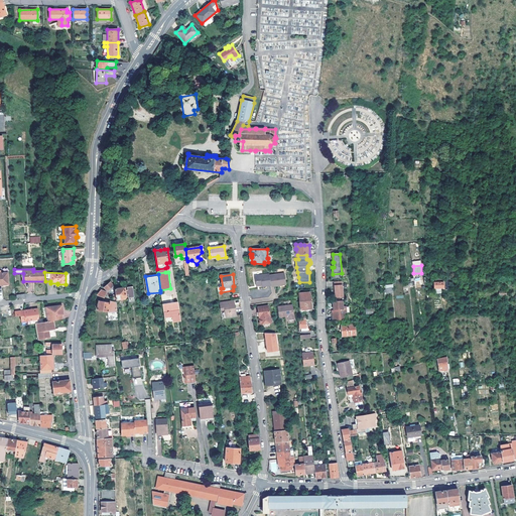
[(257,286),(260,285),(266,285),(266,286),(272,285),(270,276),(270,274),(255,276),(257,286)]
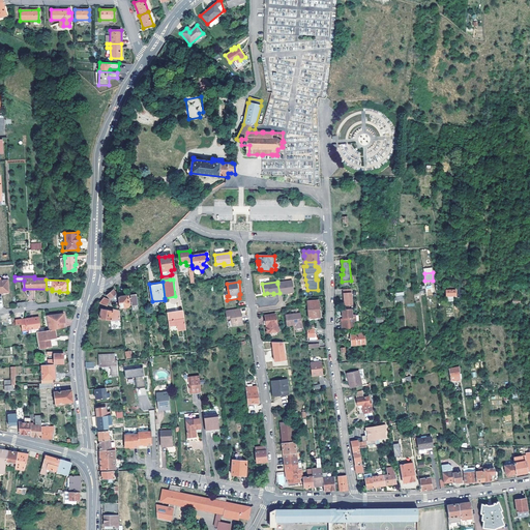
[(287,292),(295,291),(293,282),(277,284),(280,293),(280,295),(288,294),(287,292)]
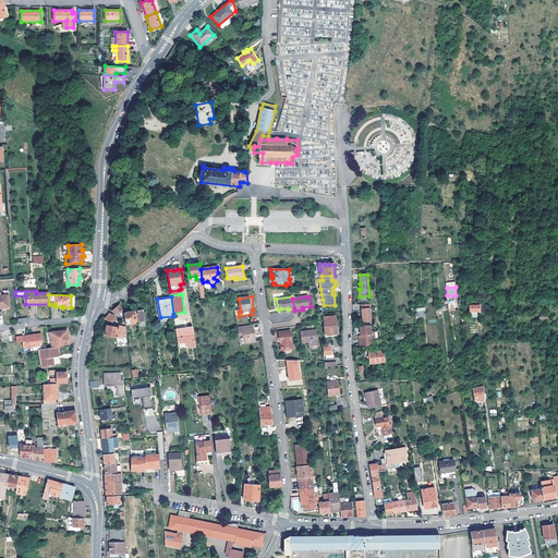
[(480,311),(480,305),(475,305),(475,303),(469,303),(469,312),(480,311)]
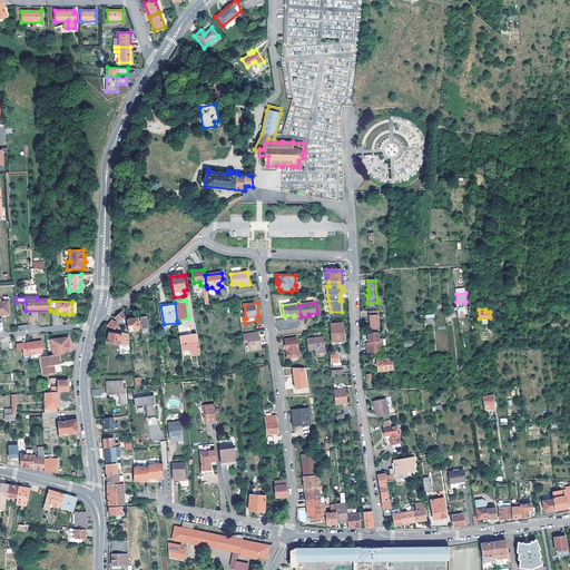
[(119,322),(126,316),(121,312),(115,317),(119,322)]
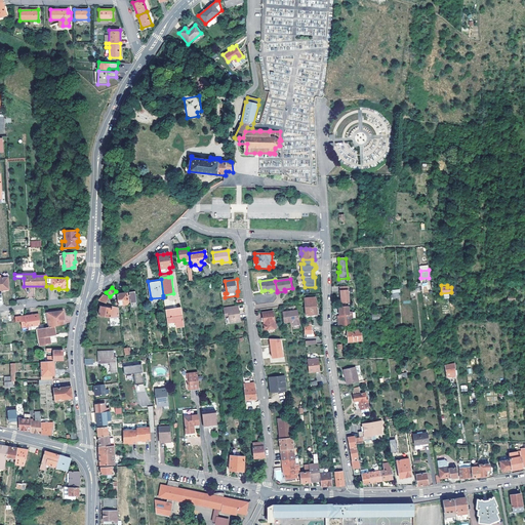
[(350,290),(340,290),(341,303),(350,303),(350,290)]
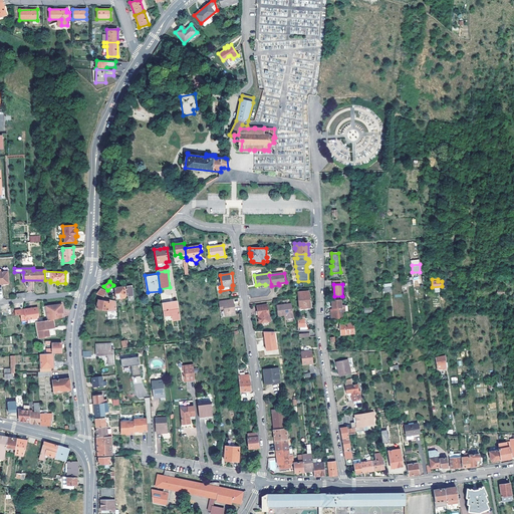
[(116,287),(114,288),(115,294),(115,298),(124,297),(125,295),(124,286),(121,287),(116,287)]
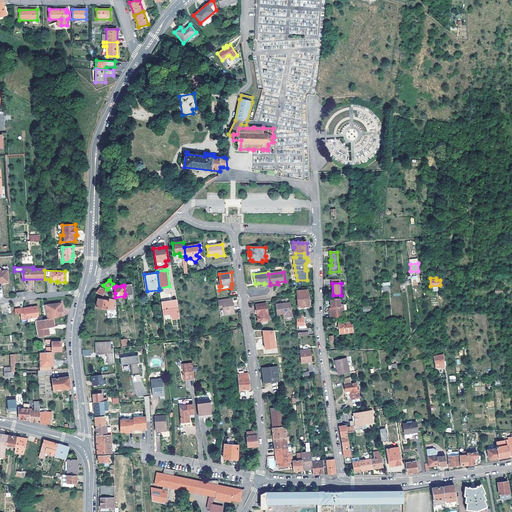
[(105,292),(106,289),(101,287),(98,290),(97,292),(96,293),(104,296),(105,292)]
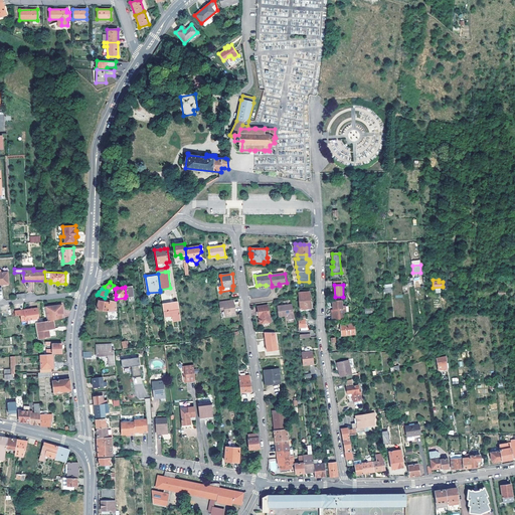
[(311,310),(309,295),(299,296),(301,311),(311,310)]
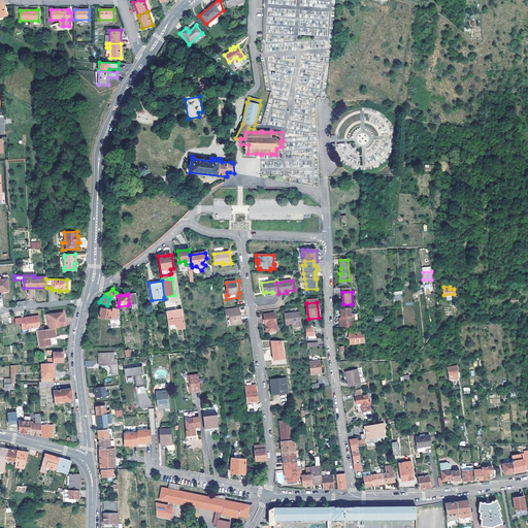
[(241,324),(239,307),(225,309),(226,319),(229,318),(231,320),(231,326),(241,324)]
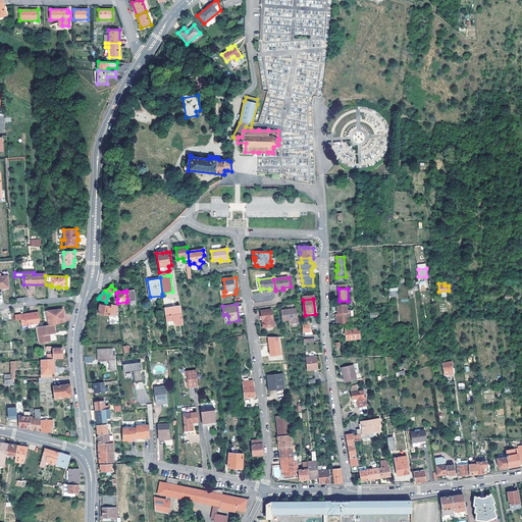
[(109,316),(119,318),(118,306),(116,306),(111,305),(110,307),(100,305),(99,306),(99,310),(98,313),(109,315),(109,316)]
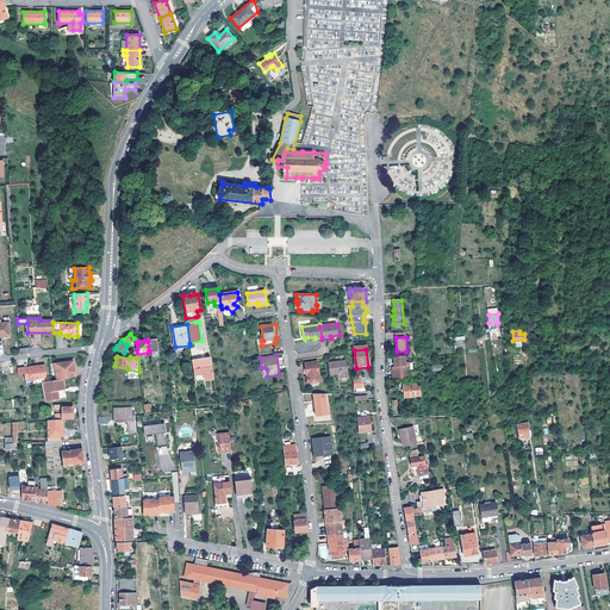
[(393,373),(393,379),(402,379),(408,379),(409,379),(409,371),(409,363),(408,356),(406,356),(394,356),(396,367),(396,373),(393,373)]
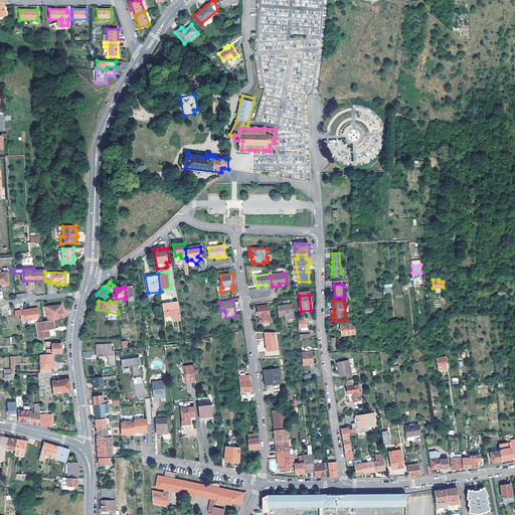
[(172,316),(173,321),(180,320),(178,302),(162,304),(164,317),(172,316)]
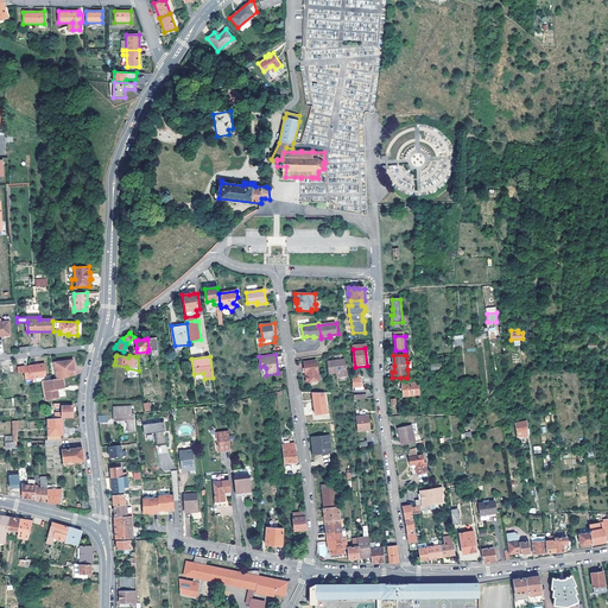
[(330,372),(336,371),(340,371),(340,372),(340,375),(347,374),(344,358),(328,360),(330,372)]
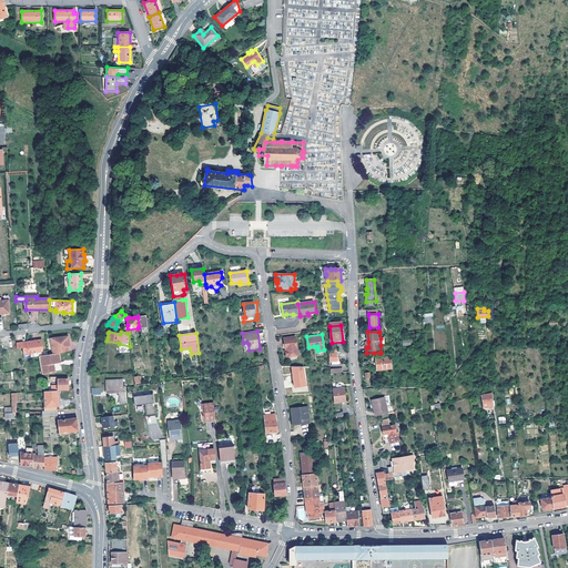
[(69,344),(68,336),(50,338),(52,354),(58,353),(68,352),(67,346),(67,344),(69,344)]
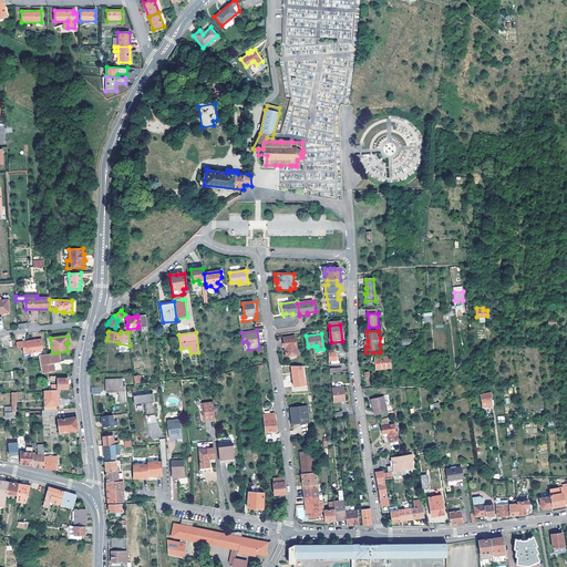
[(285,342),(282,342),(284,347),(286,348),(287,356),(298,353),(295,336),(284,337),(285,342)]
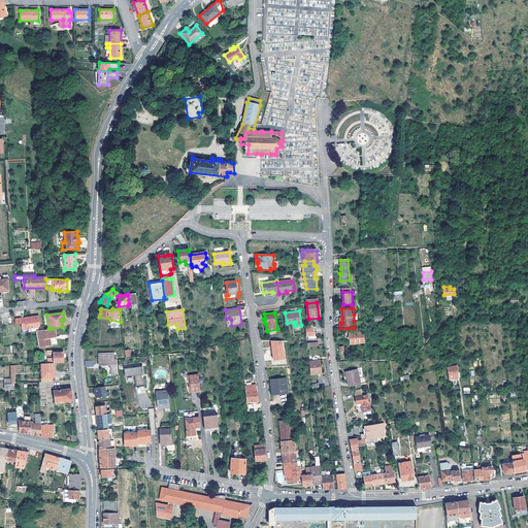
[(38,316),(13,319),(14,324),(21,323),(21,329),(38,327),(37,322),(38,321),(38,316)]
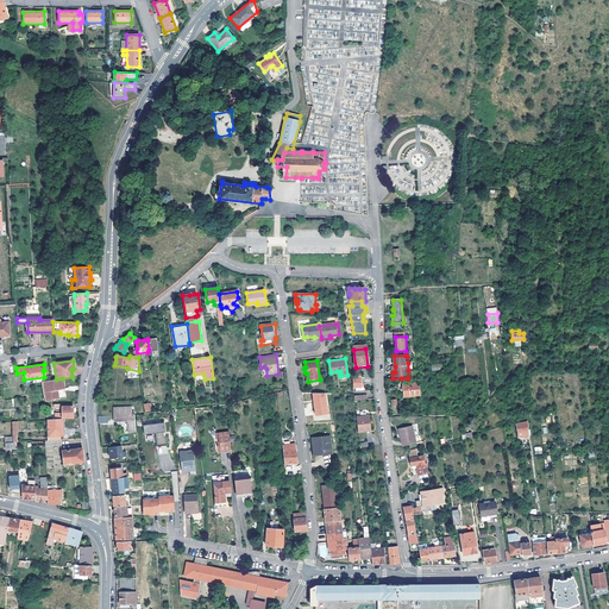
[(63,389),(62,378),(56,380),(42,381),(45,401),(57,399),(56,390),(63,389)]
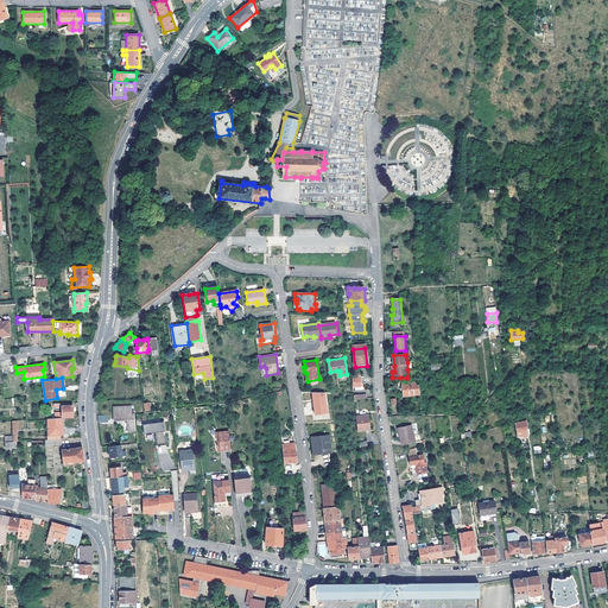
[(419,394),(418,381),(401,384),(403,396),(419,394)]
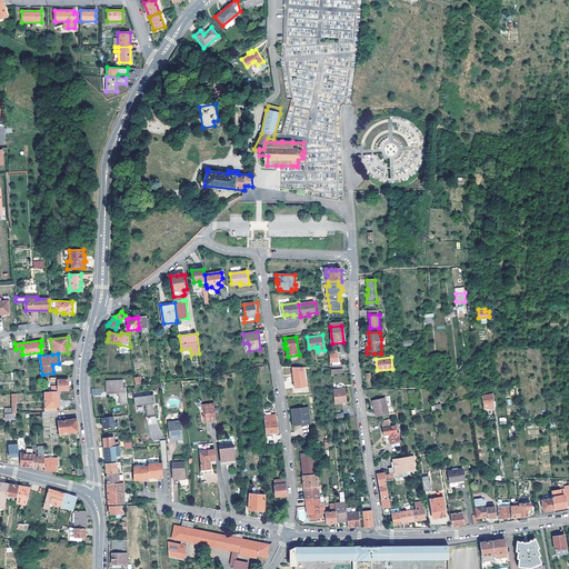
[(302,405),(313,403),(310,368),(298,368),(302,405)]
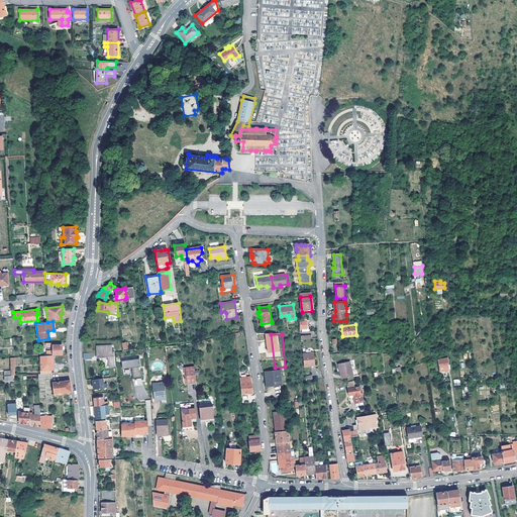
[(62,346),(66,345),(66,342),(57,342),(58,344),(53,345),(53,346),(53,355),(62,355),(62,346)]
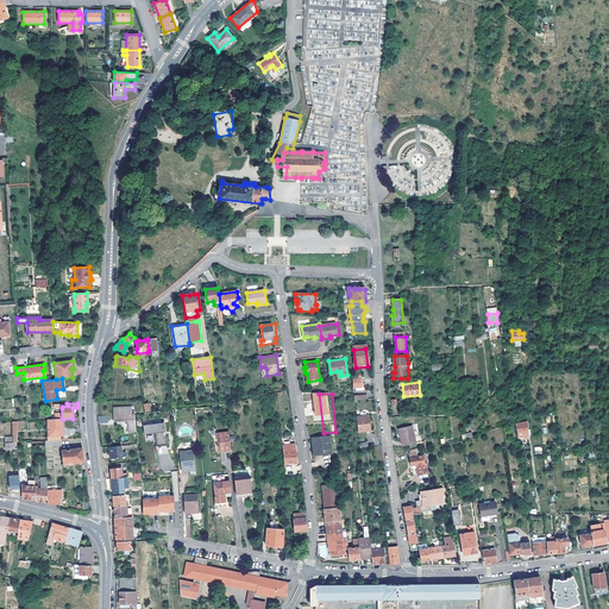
[(132,406),(114,407),(115,421),(129,420),(129,431),(136,431),(135,413),(132,413),(132,406)]
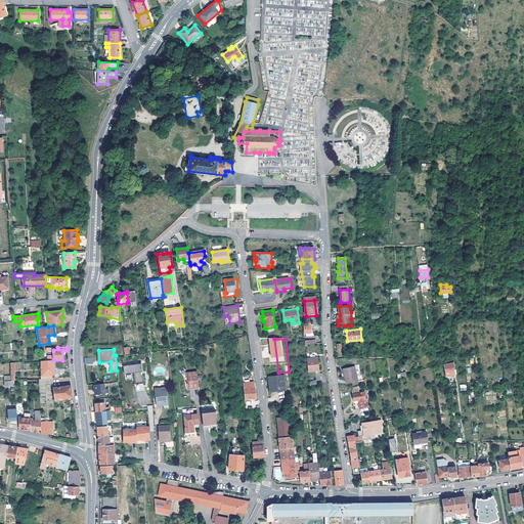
[(307,359),(308,372),(319,370),(318,358),(314,358),(314,360),(312,360),(312,359),(307,359)]
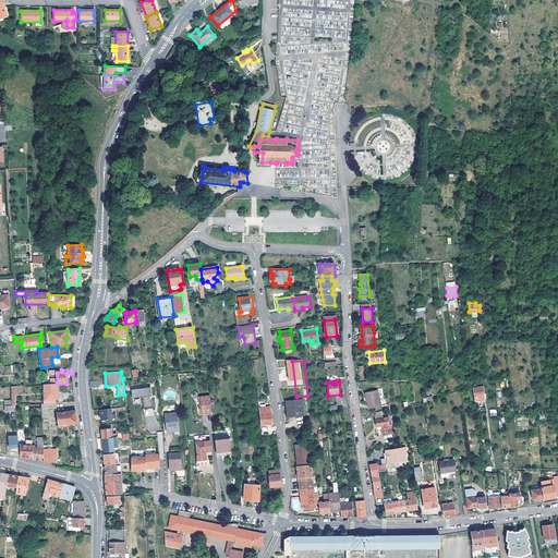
[(43,393),(44,403),(47,403),(55,402),(57,402),(57,398),(58,398),(57,384),(44,385),(44,390),(45,393),(43,393)]
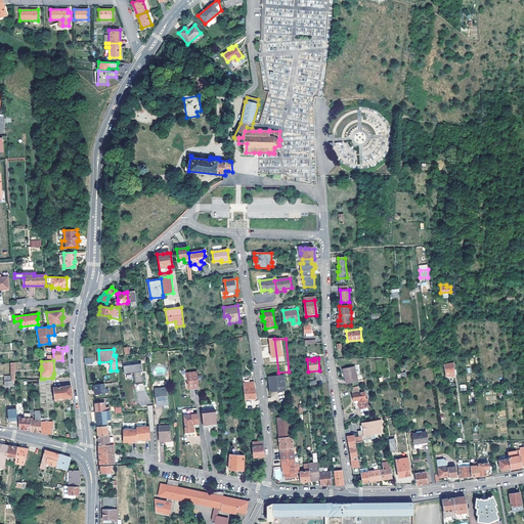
[(454,362),(447,364),(443,364),(446,376),(454,374),(453,368),(454,362)]
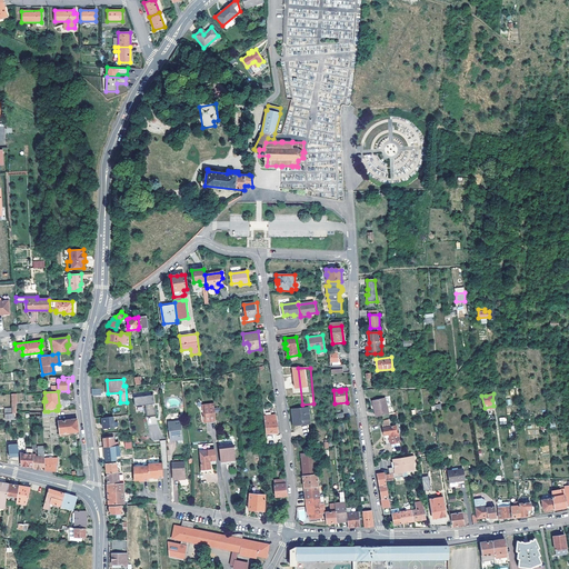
[(376,416),(389,412),(385,396),(371,400),(376,416)]
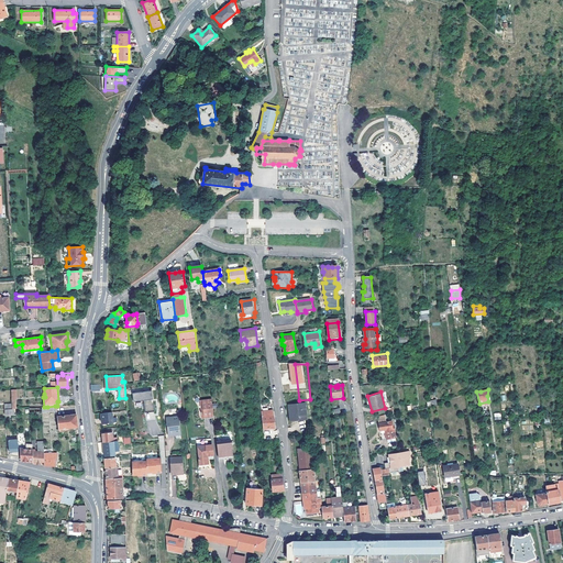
[(153,393),(133,393),(133,401),(144,401),(145,414),(154,414),(153,393)]
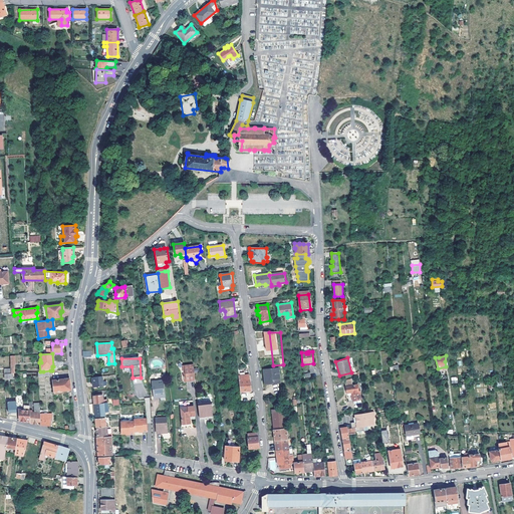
[(185,373),(183,375),(184,377),(185,378),(186,381),(195,380),(193,363),(184,364),(185,373)]
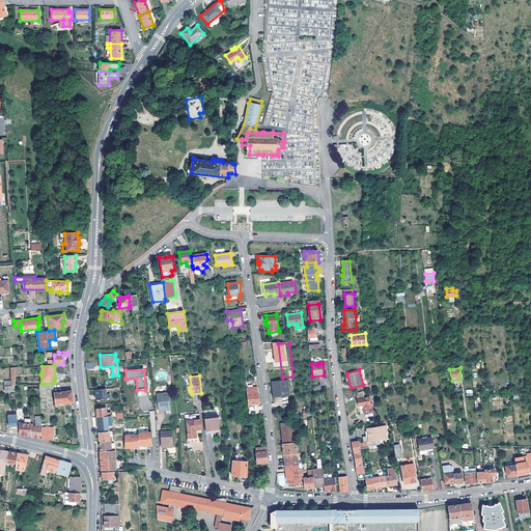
[(287,381),(273,383),(275,395),(288,394),(287,381)]
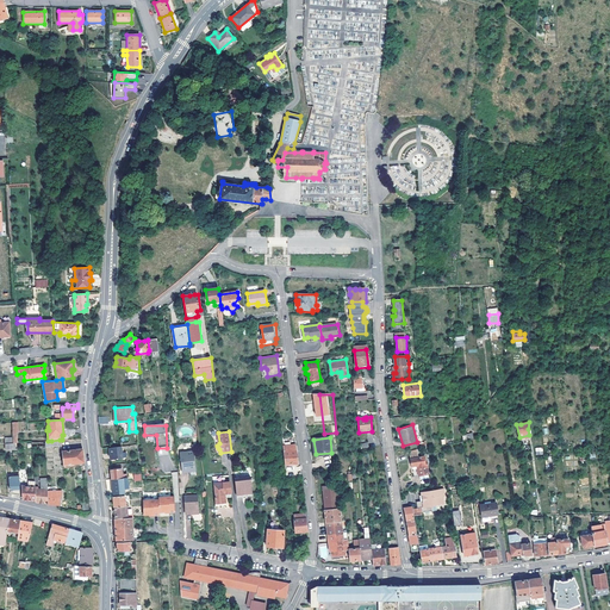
[(194,456),(192,439),(179,441),(180,459),(194,456)]
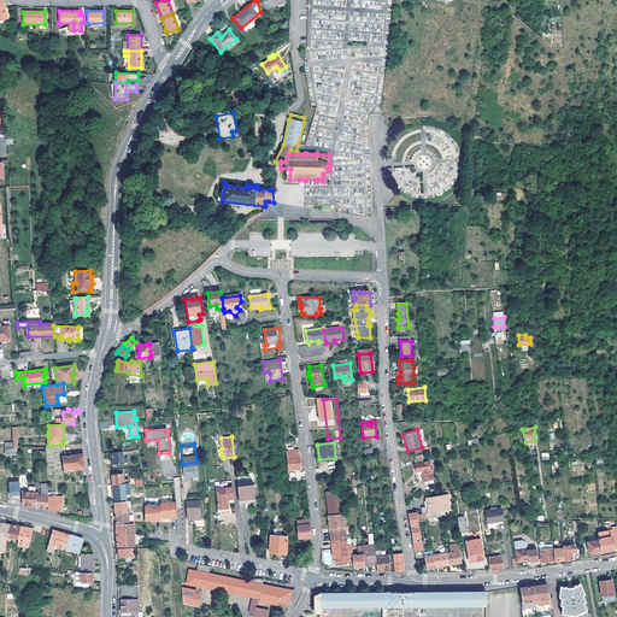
[(287,451),(289,471),(291,471),(291,470),(301,469),(299,450),(287,451)]
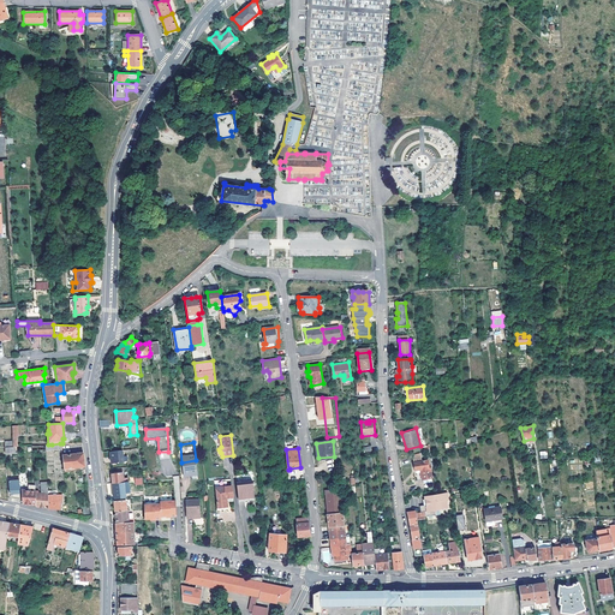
[(123,451),(111,452),(112,464),(124,461),(123,455),(123,451)]
